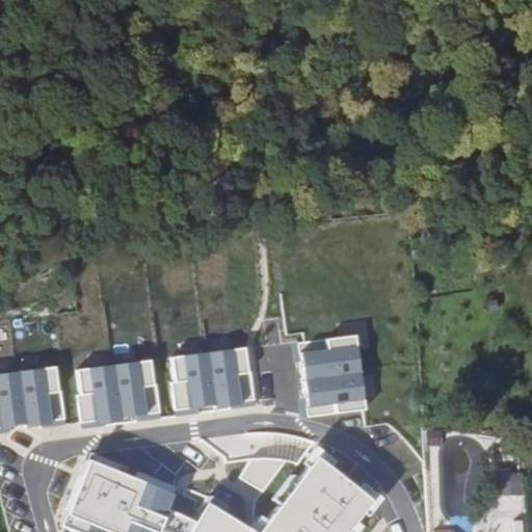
[(302,350),(310,418),(362,413),(353,336),(328,339),(329,347),(302,350)]
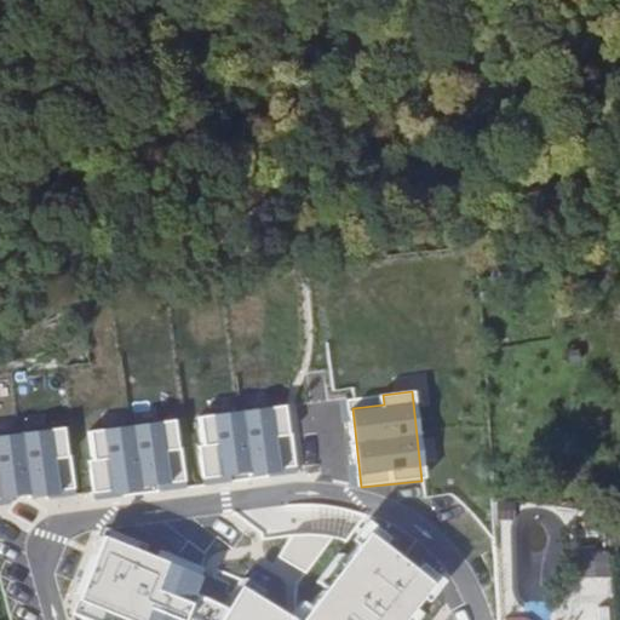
[(202,480),(294,466),(287,407),(199,418),(202,448),(197,448),(202,480)]
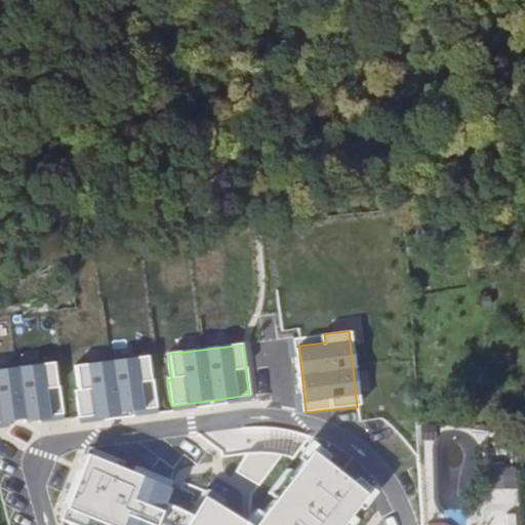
[(78,416),(157,406),(150,356),(75,365),(78,391),(75,391),(78,416)]
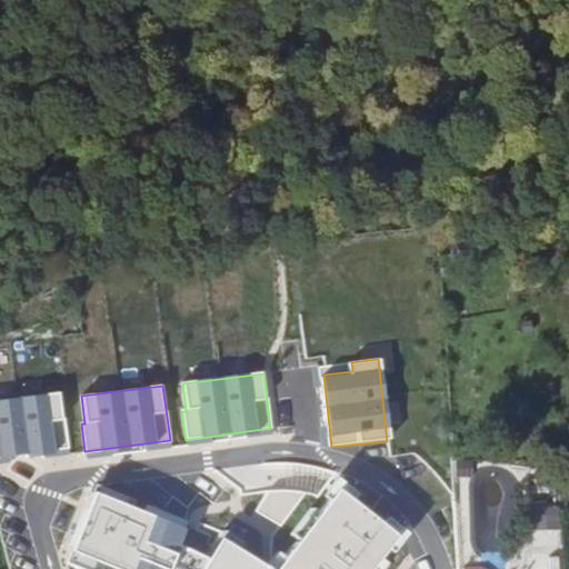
[(0,458),(67,450),(59,392),(0,399),(0,458)]
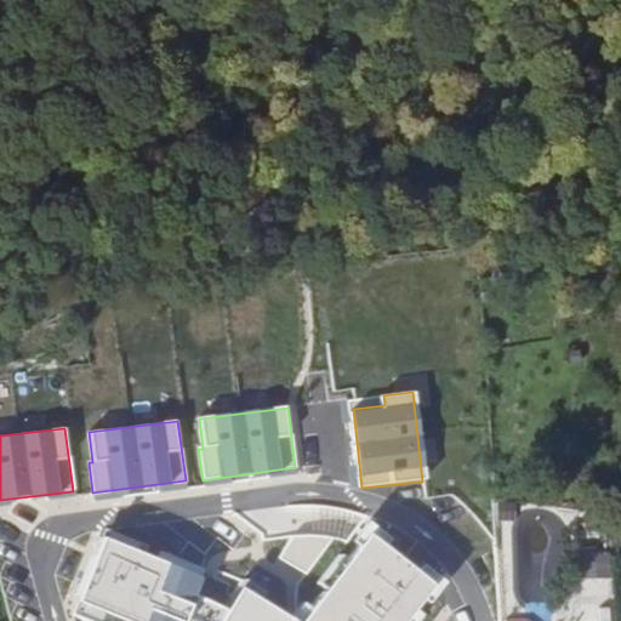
[(204,574),(96,534),(69,615),(83,620),(404,620),(434,584),(369,527),(296,620),(294,620),(239,587),(226,608),(197,594),(204,574)]
